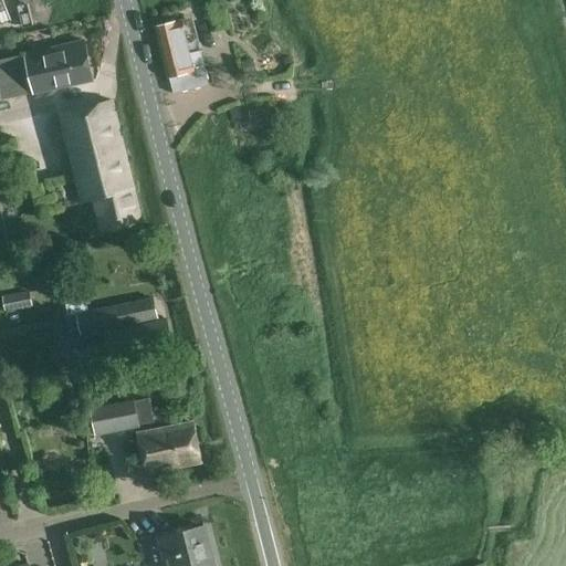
[(155,27),(157,34),(168,77),(169,77),(174,94),(209,85),(200,51),(185,54),(177,21),(155,27)]
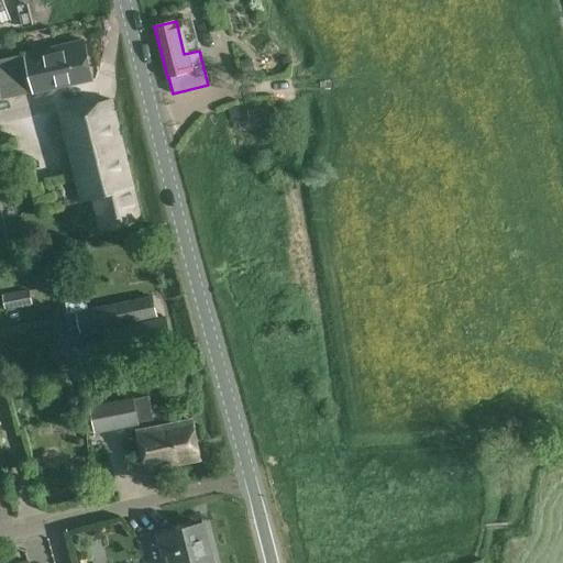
[(62,45),(23,55),(0,59),(0,89),(2,100),(34,91),(35,92),(70,85),(92,80),(84,41),(62,45)]
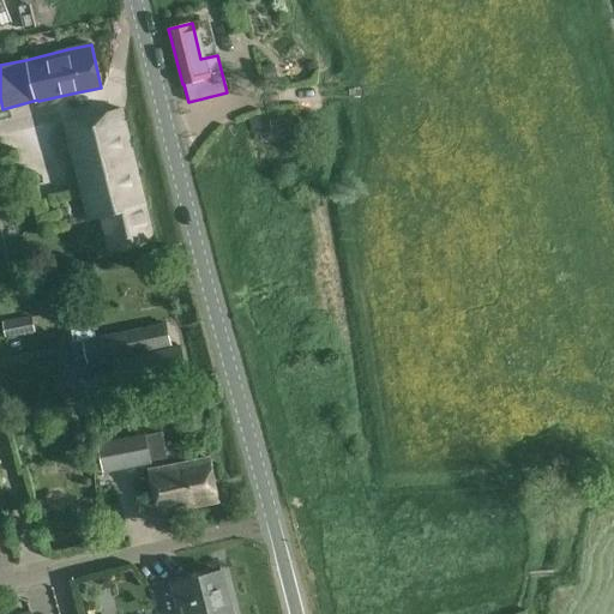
[(276,64),(263,67),(266,84),(280,82),(276,64)]
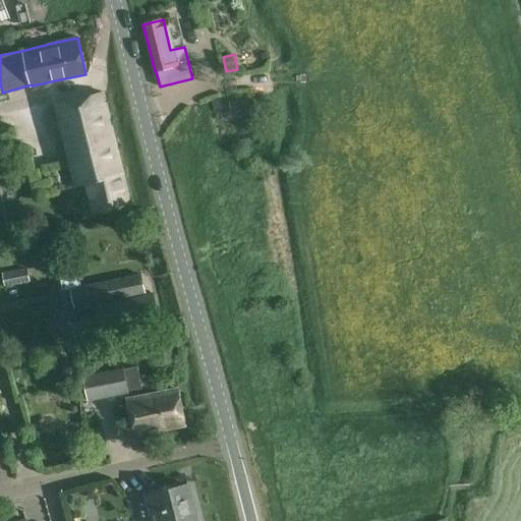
[(56,104),(76,187),(87,185),(94,213),(130,204),(103,93),(56,104)]
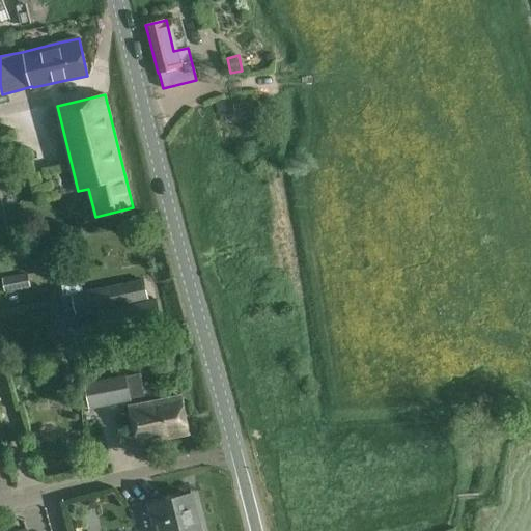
[(233,103),(236,119),(255,116),(253,101),(233,103)]
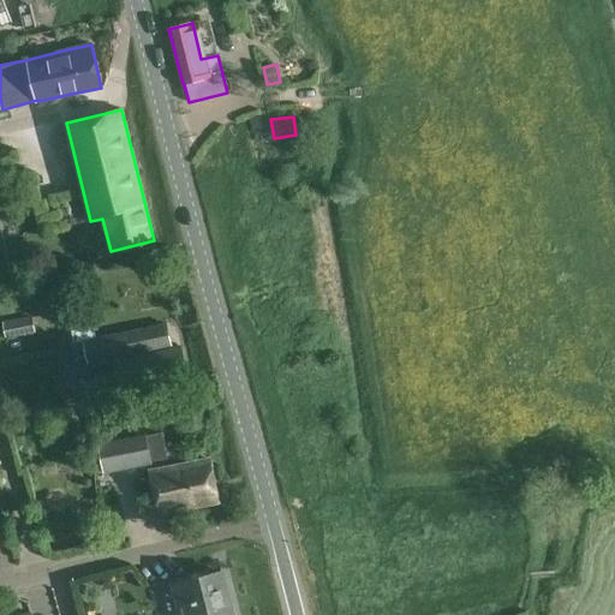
[(1,322),(5,339),(36,334),(31,316),(1,322)]
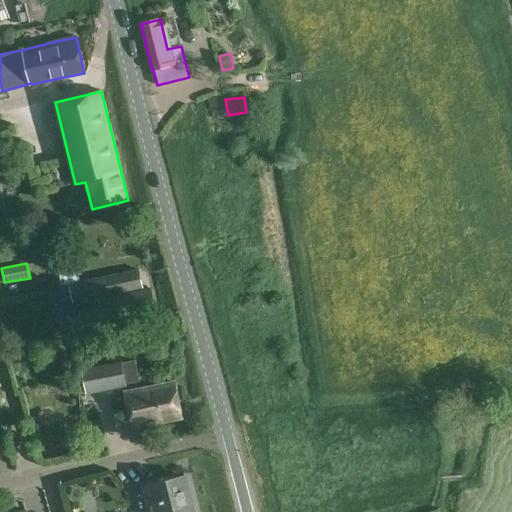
[(74,308),(69,313),(76,316),(72,323),(78,326),(101,322),(135,315),(155,311),(151,289),(143,291),(139,269),(108,276),(89,281),(71,285),(74,302),(75,308),(74,308)]
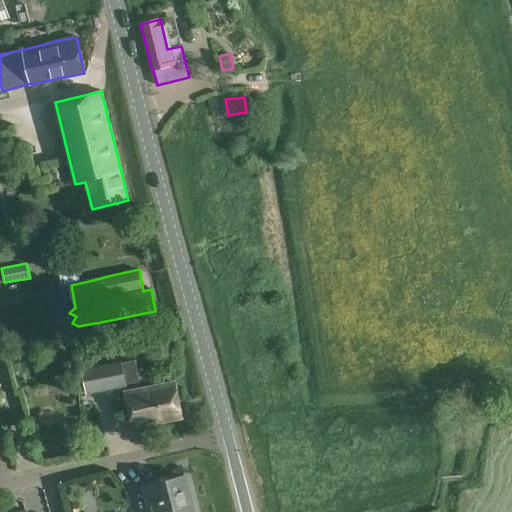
[(56,360),(56,367),(61,372),(67,372),(72,368),(73,361),(68,356),(61,356),(56,360)]
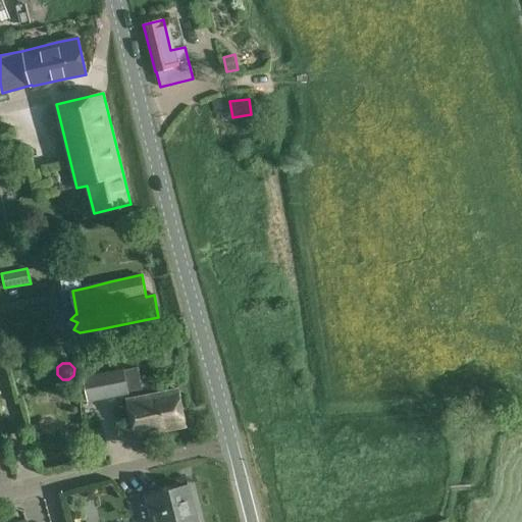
[(84,375),(89,402),(128,395),(123,369),(84,375)]
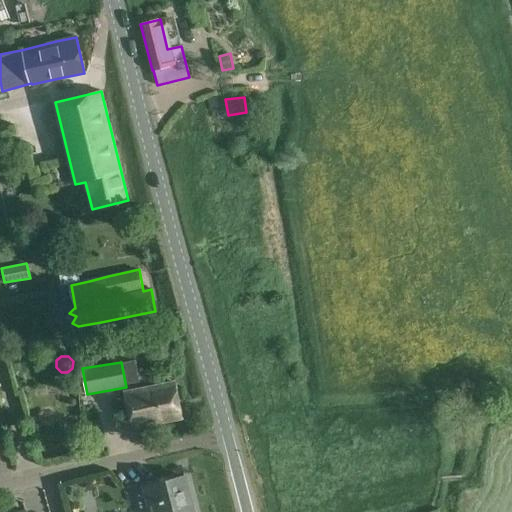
[(176,383),(124,392),(131,428),(182,418),(176,383)]
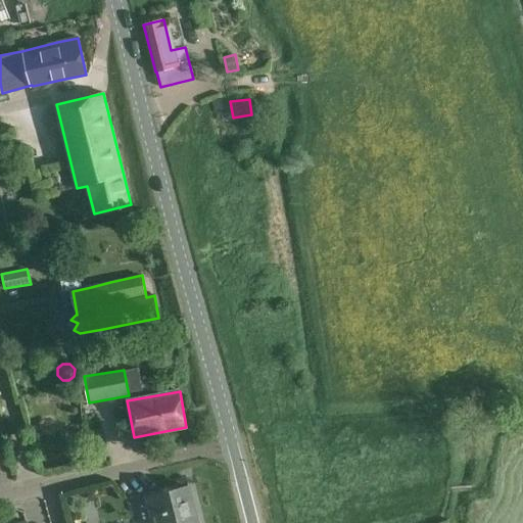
[(153,522),(197,522),(189,486),(147,496),(152,517),(153,522)]
